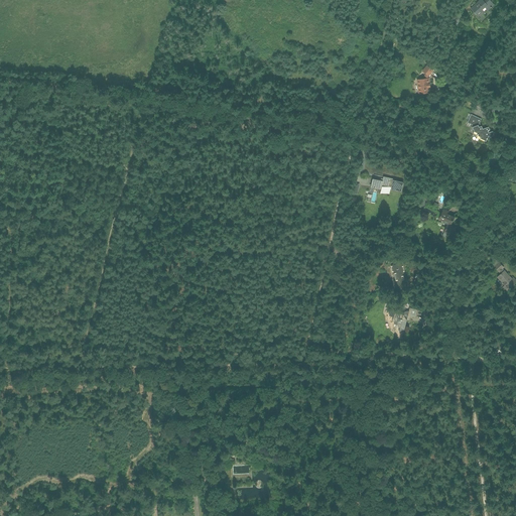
[(485,0),(480,0),(472,8),(477,14),(485,7),(488,10),(494,5),(489,0),(486,0),(486,1),(485,0)]
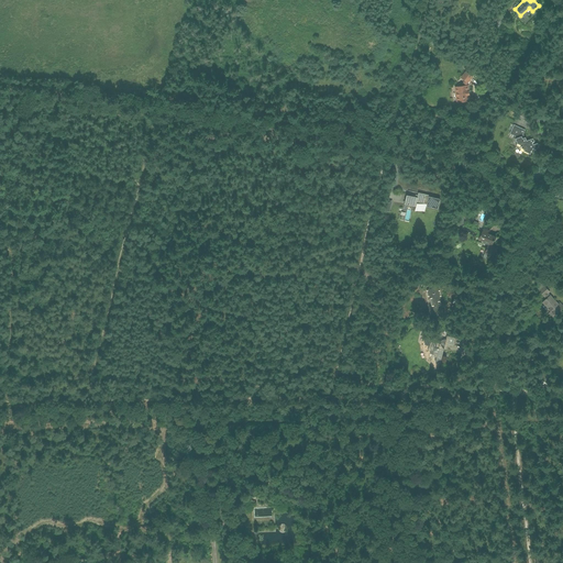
[(500,14),(495,23),(499,26),(506,19),(500,14)]
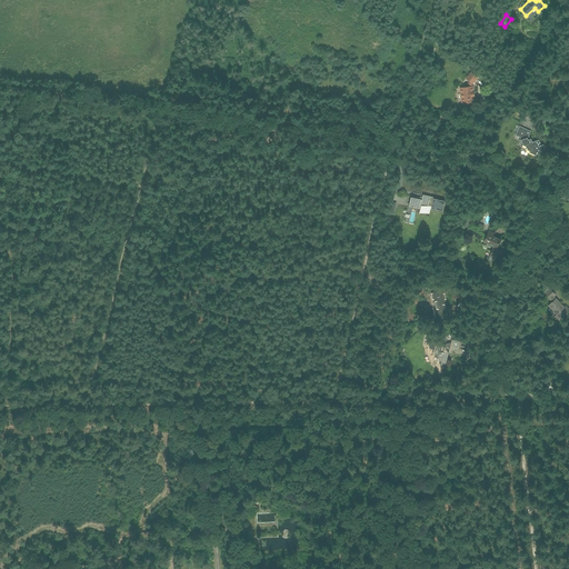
[(433,43),(440,47),(443,40),(437,37),(433,43)]
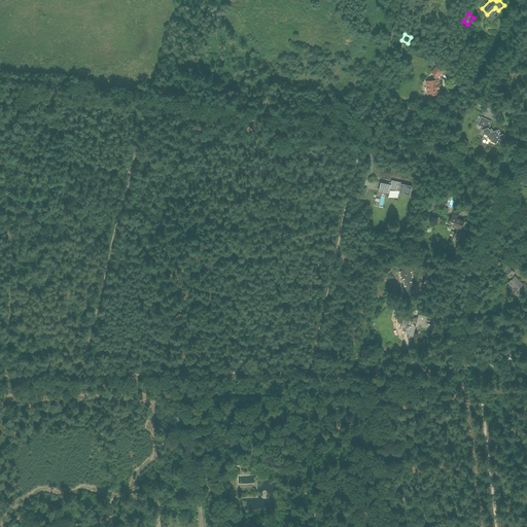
[(431,72),(434,75),(437,77),(437,78),(443,72),(436,66),(431,72)]
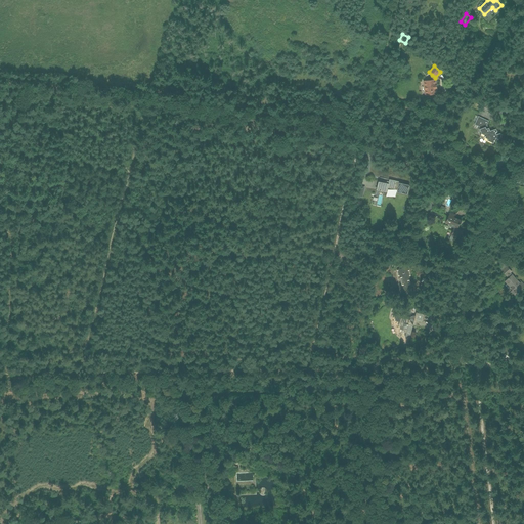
[(435,77),(432,75),(432,76),(432,80),(424,81),(426,95),(437,93),(435,80),(435,77)]
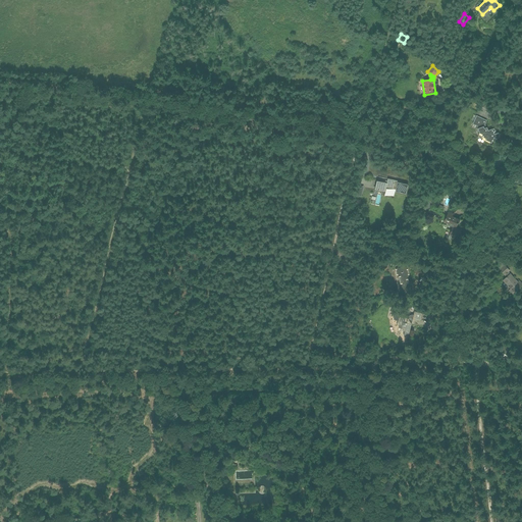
[(478,126),(479,128),(478,128),(480,133),(479,135),(482,136),(482,137),(483,138),(483,137),(486,139),(486,140),(491,143),(493,139),(497,140),(498,138),(500,137),(499,133),(494,134),(493,132),(496,131),(494,128),(488,131),(487,127),(486,127),(485,124),(486,120),(477,115),(473,123),(478,126)]
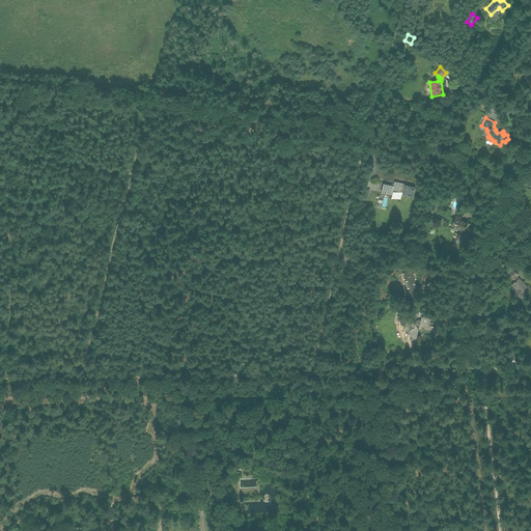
[(384,184),(382,192),(392,194),(393,190),(404,193),(403,195),(413,197),(415,188),(404,185),(404,184),(395,182),(394,186),(384,184)]
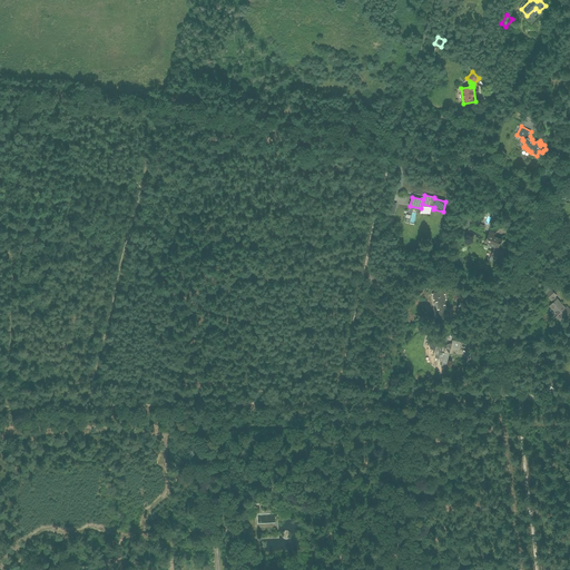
[(489,232),(485,242),(491,245),(490,246),(494,248),(490,256),(499,261),(503,251),(498,248),(502,239),(494,236),(494,235),(489,232)]
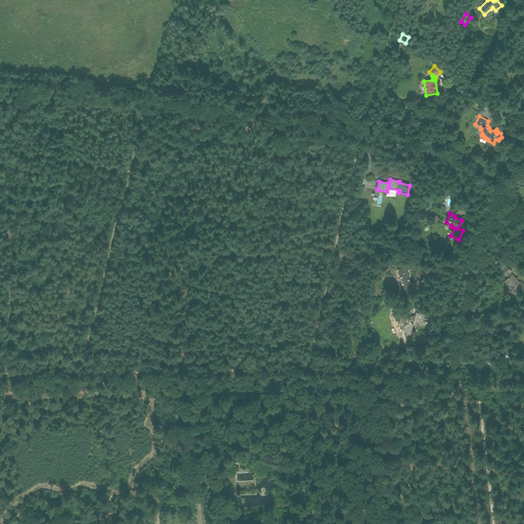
[(501,271),(509,278),(506,281),(513,290),(512,291),(515,295),(523,286),(523,285),(521,282),(520,284),(512,275),(513,274),(511,273),(512,271),(507,266),(501,271)]
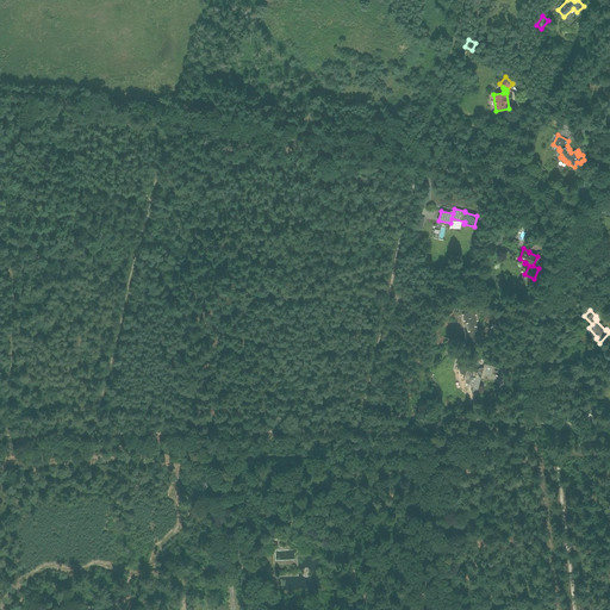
[(475,311),(462,313),(465,324),(466,323),(468,331),(466,332),(468,343),(477,342),(475,334),(479,334),(477,323),(478,323),(475,311)]
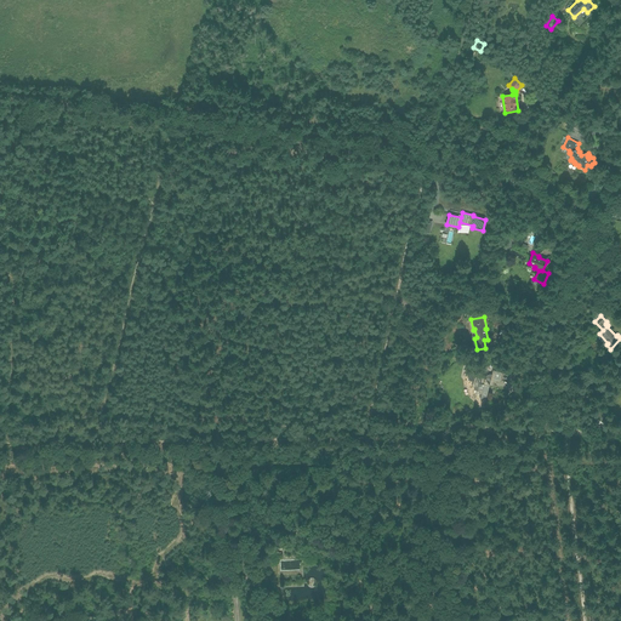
[(472,387),(477,388),(477,393),(482,394),(482,396),(480,400),(486,402),(486,397),(490,386),(491,386),(493,386),(494,385),(495,385),(496,383),(496,382),(496,381),(501,382),(502,372),(493,370),(493,375),(491,375),(490,375),(489,375),(488,375),(486,376),(486,377),(485,379),(474,375),(469,375),(468,380),(472,381),(473,381),(472,387)]
